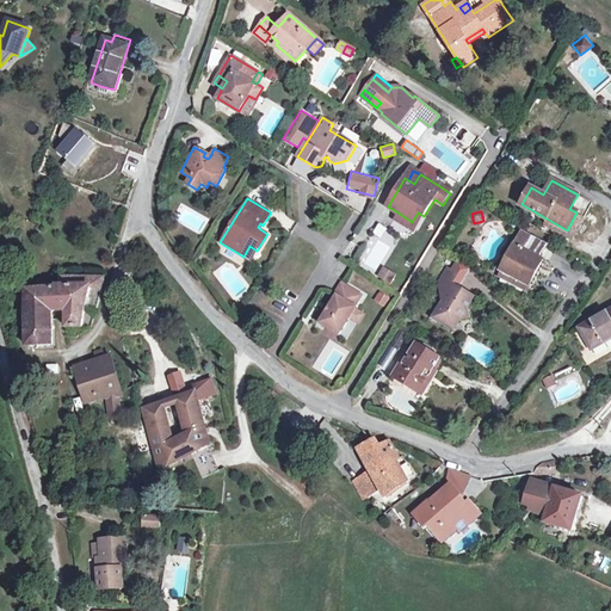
[(414,232),(424,216),(418,213),(412,222),(400,214),(396,221),(414,232)]
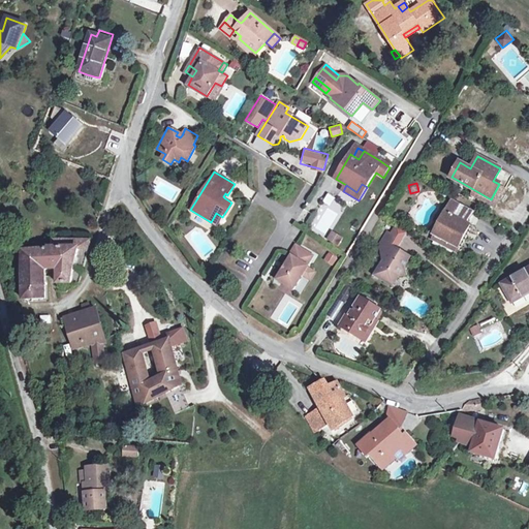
[(323,203),(332,205),(335,195),(325,192),(323,203)]
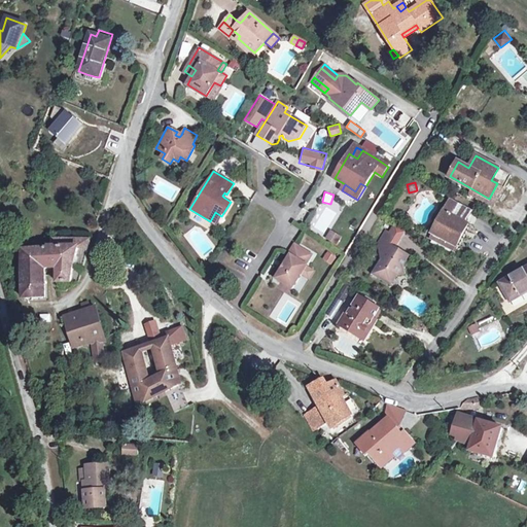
[(450,201),(432,234),(457,246),(463,236),(459,234),(465,223),(471,211),(450,201)]
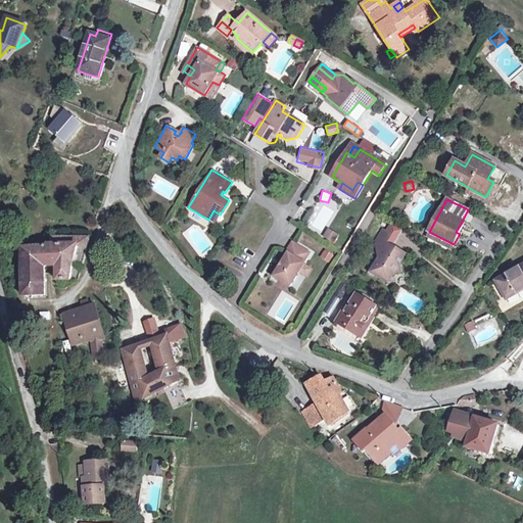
[(215,224),(220,215),(214,210),(208,220),(215,224)]
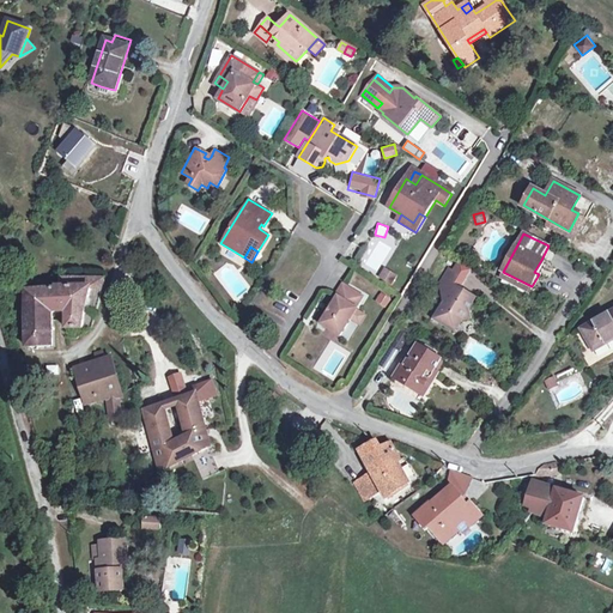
[(545,262),(541,260),(534,272),(539,274),(545,262)]
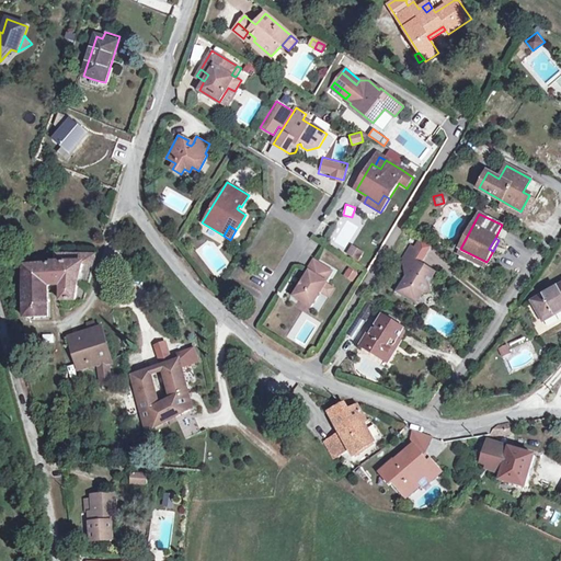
[(352,247),(347,254),(356,260),(361,253),(352,247)]
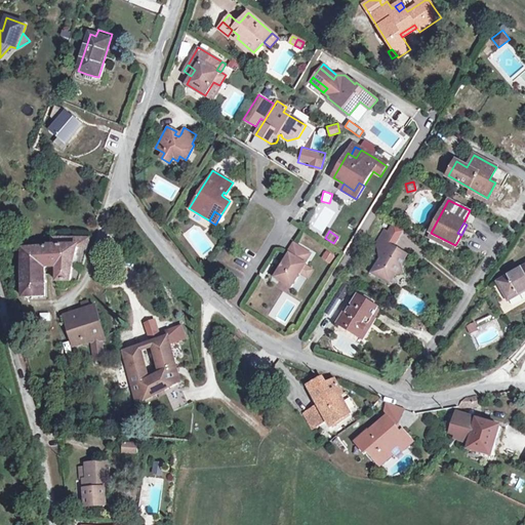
[(380,259),(376,267),(378,277),(390,283),(395,275),(402,273),(400,265),(405,256),(394,248),(393,246),(394,244),(398,239),(384,231),(380,236),(376,243),(380,259)]
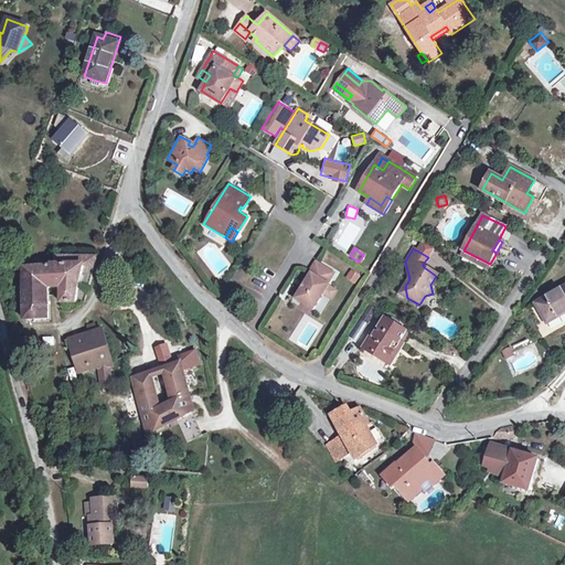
[(24,287),(49,288),(50,291),(63,291),(63,302),(77,302),(81,289),(82,284),(86,266),(86,264),(85,264),(85,257),(56,257),(56,265),(52,265),(52,266),(24,268),(24,287)]
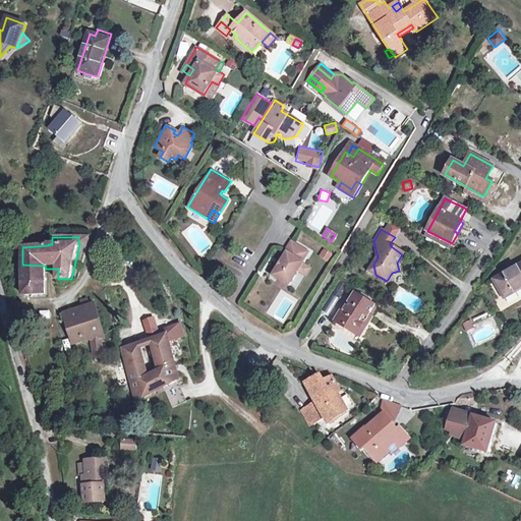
[(88,247),(91,237),(78,237),(78,243),(79,243),(79,245),(88,247)]
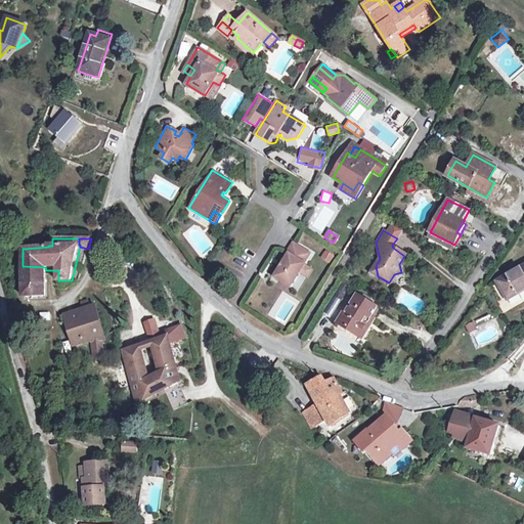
[(310,255),(293,243),(286,253),(288,255),(282,263),(280,268),(274,277),(291,288),(300,272),(305,265),(305,264),(304,263),(310,255)]
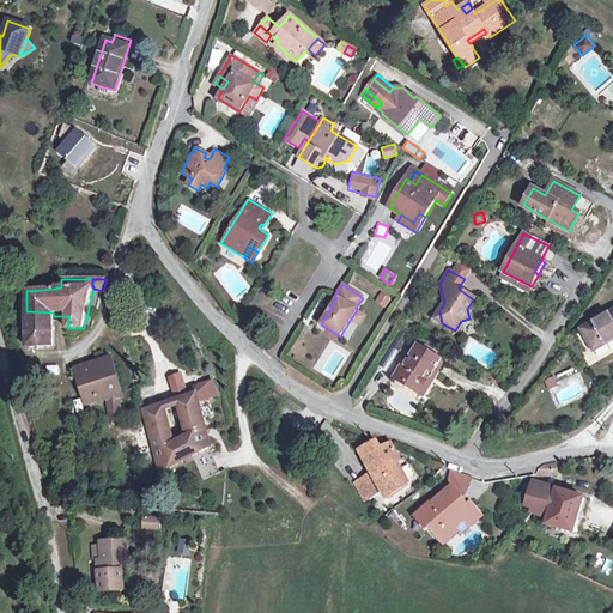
[(381,293),(376,302),(386,308),(390,299),(381,293)]
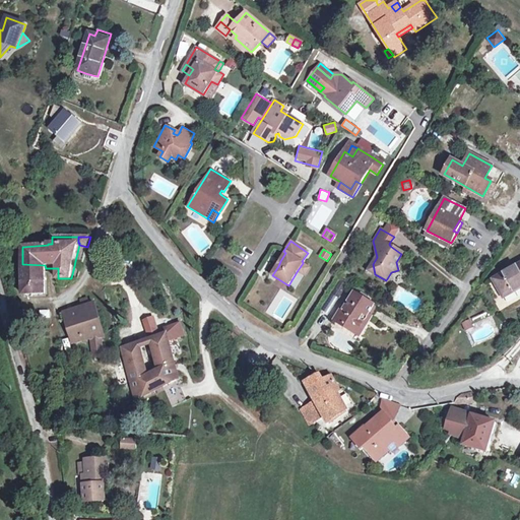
[(310,267),(303,263),(298,270),(305,275),(310,267)]
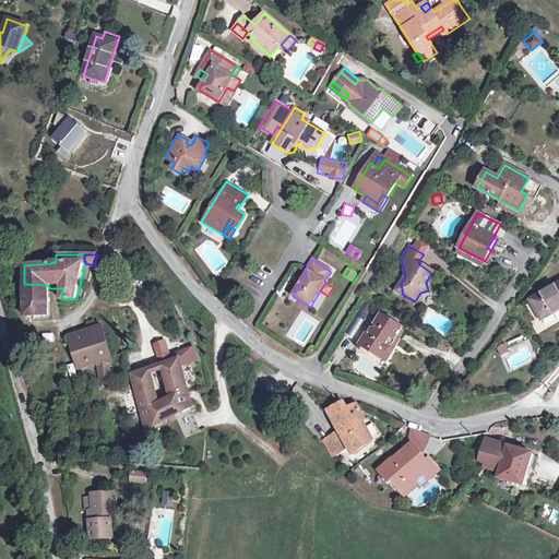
[(558,283),(531,300),(542,319),(558,308),(558,283)]
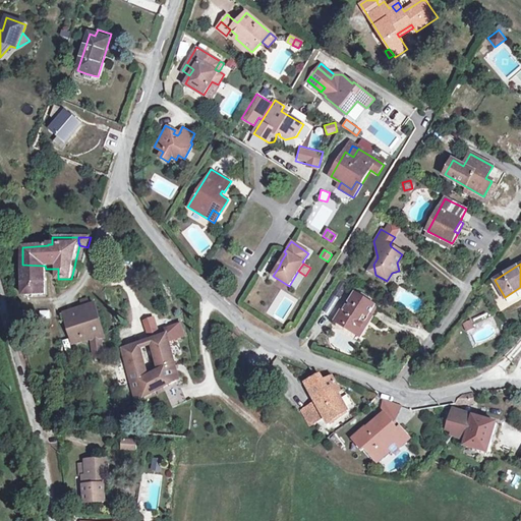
[(45,266),(22,265),(22,294),(44,294),(45,266)]
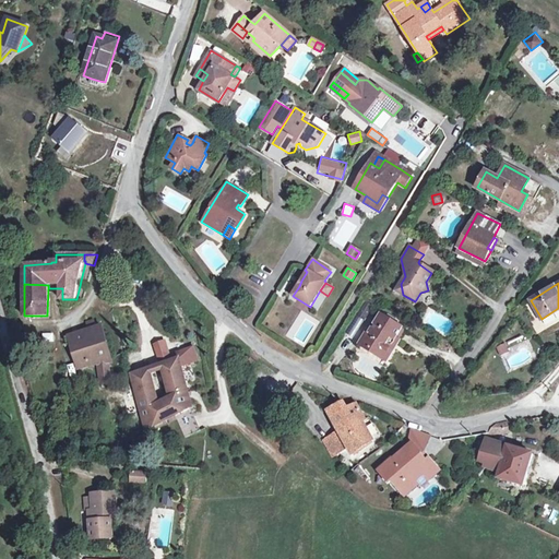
[(365,301),(356,316),(364,320),(372,306),(365,301)]
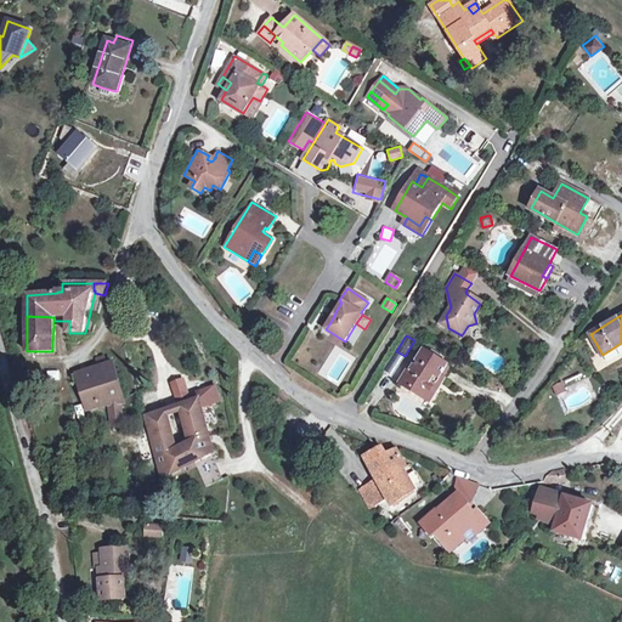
[(408,368),(399,384),(410,390),(412,385),(428,395),(435,384),(428,380),(431,373),(439,377),(446,366),(423,352),(412,369),(408,368)]
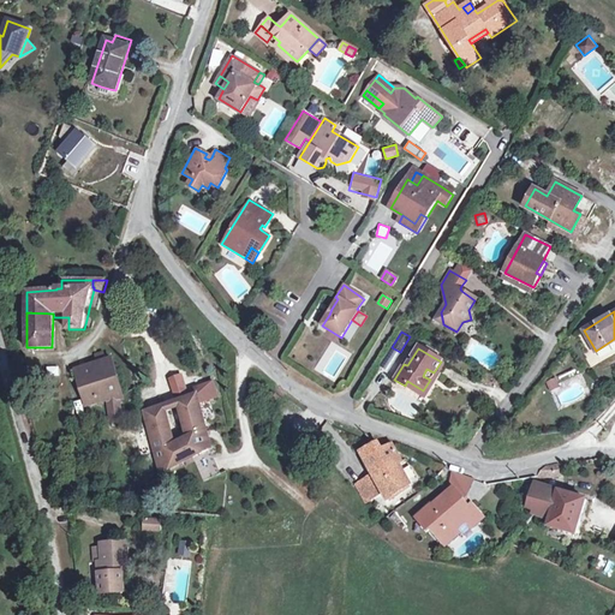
[(89,374),(77,377),(85,405),(108,400),(112,422),(121,422),(119,400),(123,399),(112,360),(105,363),(97,365),(88,368),(89,374)]
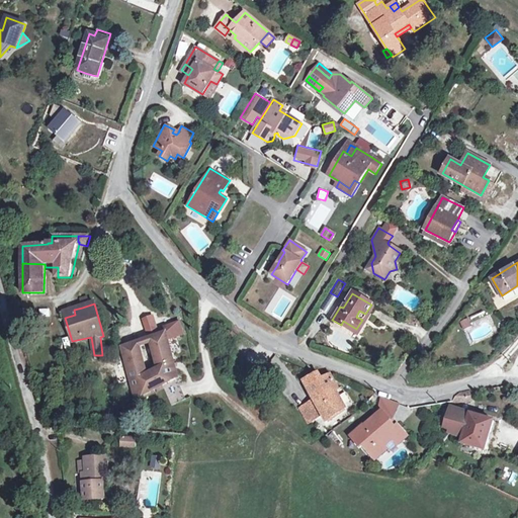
[(374,308),(371,305),(365,314),(362,320),(356,329),(343,321),(341,325),(357,335),(374,308)]
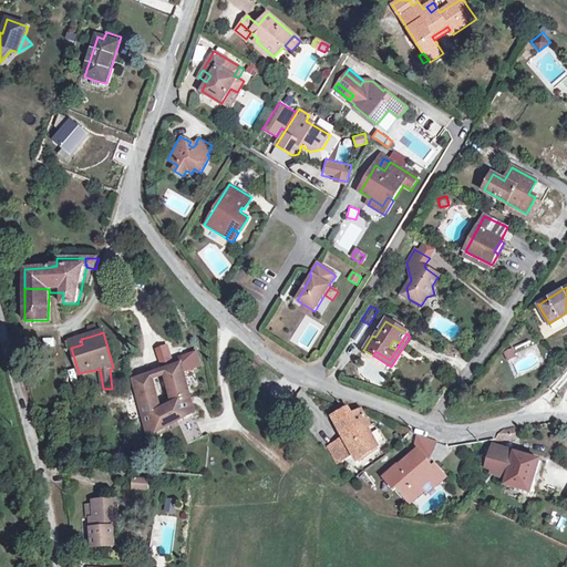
[(519,354),(534,347),(527,334),(513,342),(519,354)]
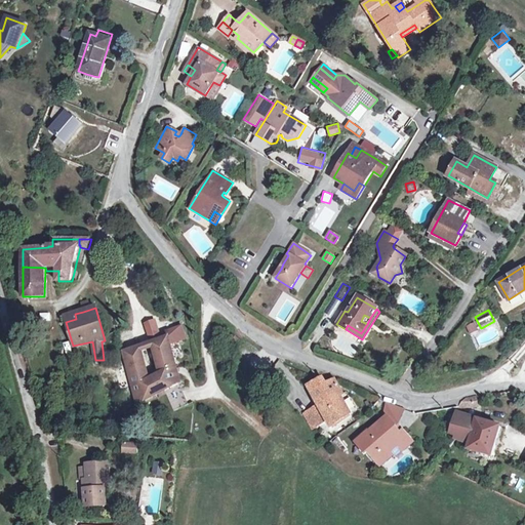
[(367,324),(370,318),(364,315),(361,321),(367,324)]
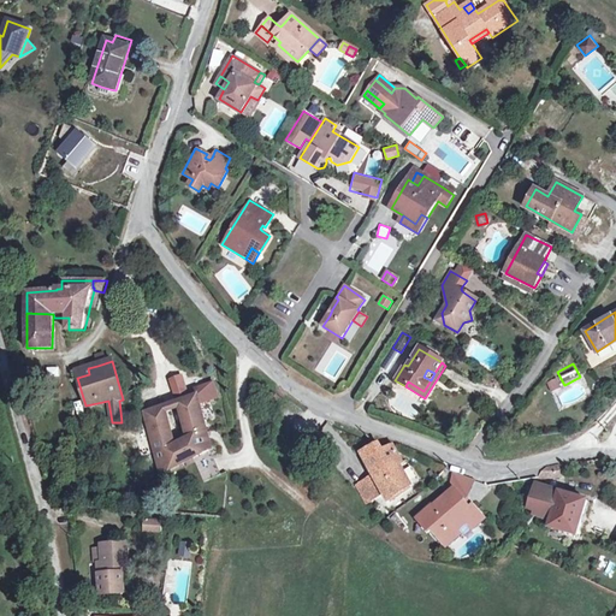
[(556,378),(548,381),(552,391),(561,386),(556,378)]
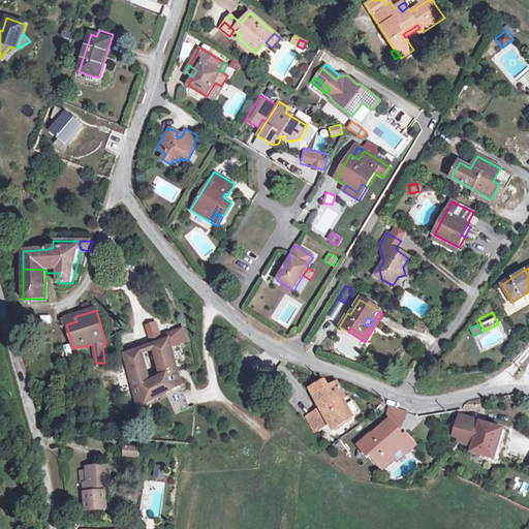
[(142,351),(126,356),(138,405),(166,393),(176,414),(190,408),(181,386),(169,342),(153,347),(162,377),(149,383),(142,351)]
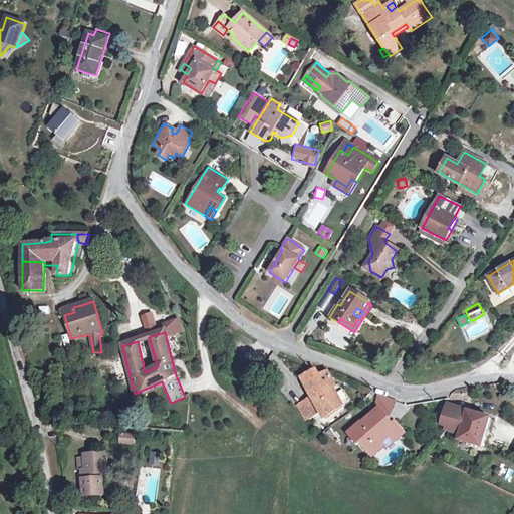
[(319,376),(315,370),(302,377),(311,396),(303,400),(311,414),(319,409),(323,416),(341,405),(332,389),(335,387),(328,372),(319,376)]
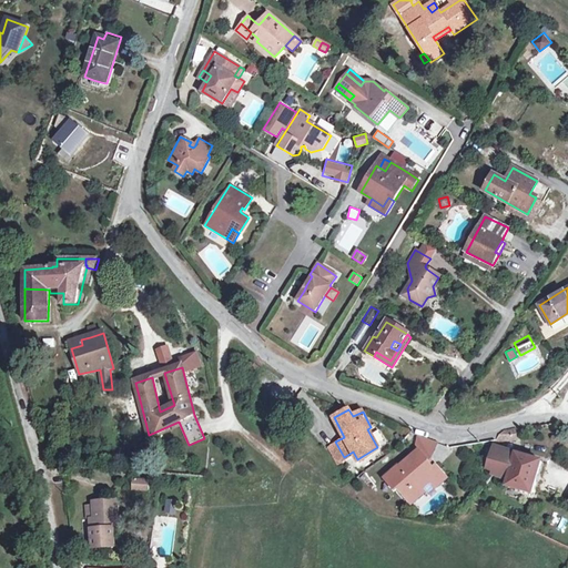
[(514,439),(514,429),(503,430),(498,436),(495,445),(487,469),(494,473),(493,474),(508,479),(507,486),(531,493),(541,460),(498,447),(499,442),(514,439)]
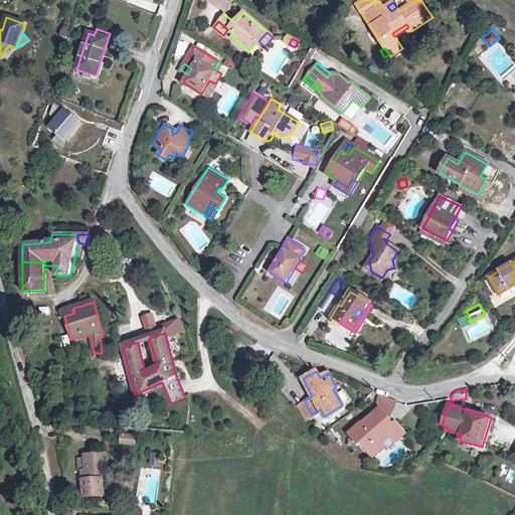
[(306,418),(312,414),(304,400),(298,404),(306,418)]
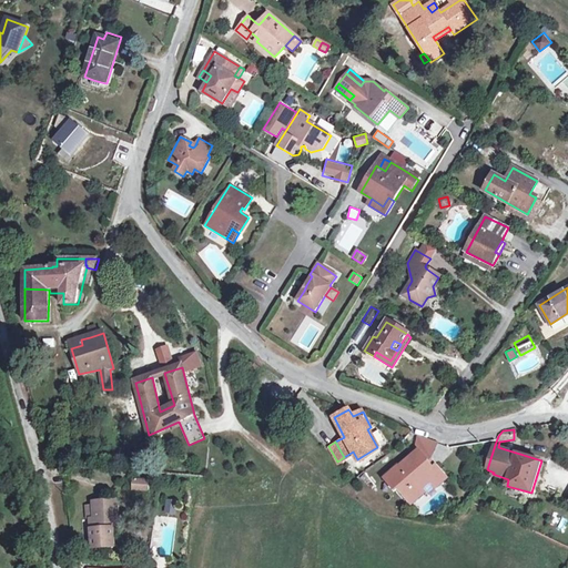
[(427,462),(417,450),(397,467),(397,466),(384,477),(394,489),(397,487),(411,503),(424,492),(421,488),(430,480),(436,487),(446,478),(435,465),(429,470),(424,464),(427,462)]
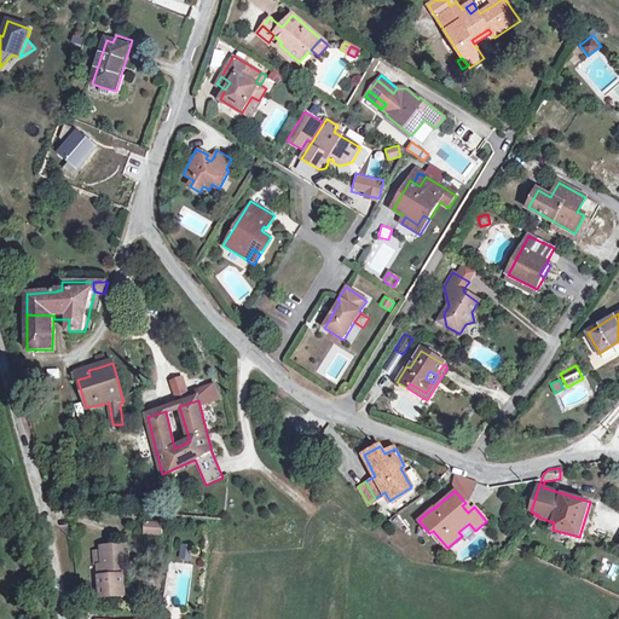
[(162,534),(163,525),(146,522),(145,533),(162,534)]
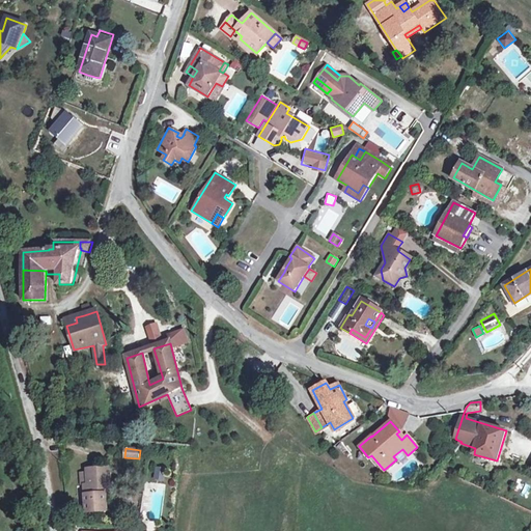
[(163,480),(165,466),(156,465),(154,478),(163,480)]
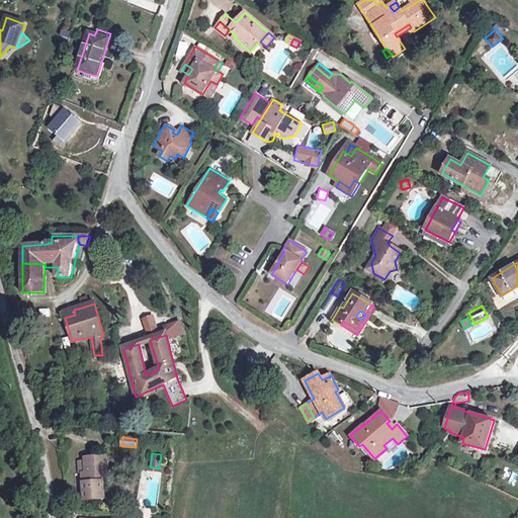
[(108,477),(107,456),(85,457),(85,459),(86,472),(83,472),(85,500),(105,498),(103,482),(101,482),(101,477),(108,477)]
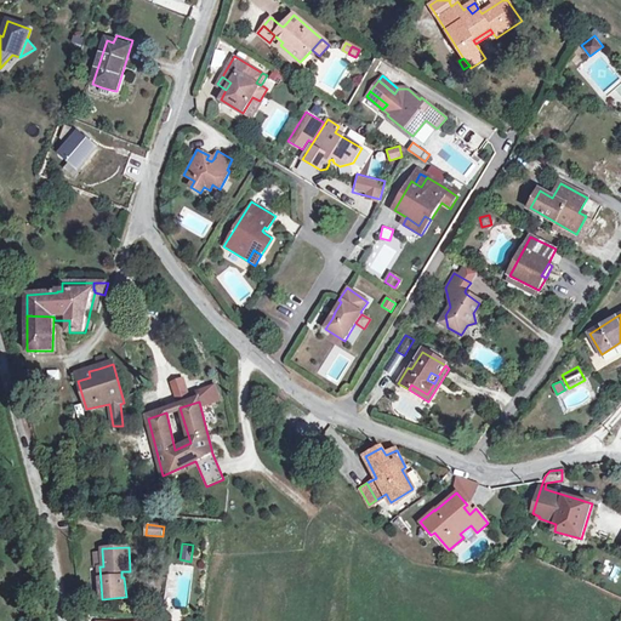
[(93,567),(100,567),(103,567),(102,551),(93,552),(93,567)]
